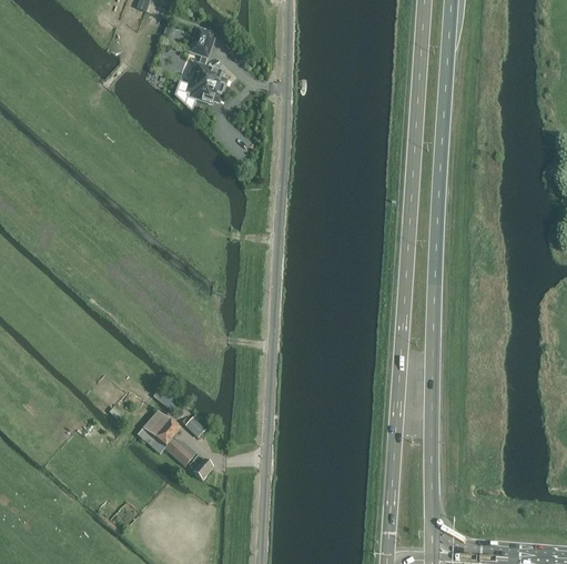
[(195,61),(189,82),(192,83),(189,96),(211,102),(212,99),(218,101),(226,78),(214,74),(216,69),(203,64),(206,56),(214,32),(196,26),(188,49),(200,53),(198,62),(195,61)]
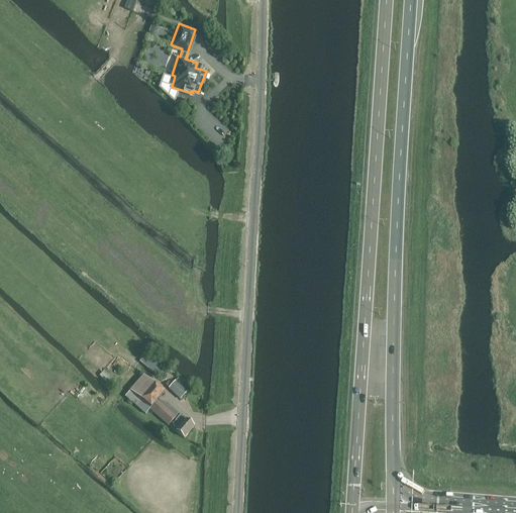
[(157,362),(144,351),(138,358),(150,369),(157,362)]
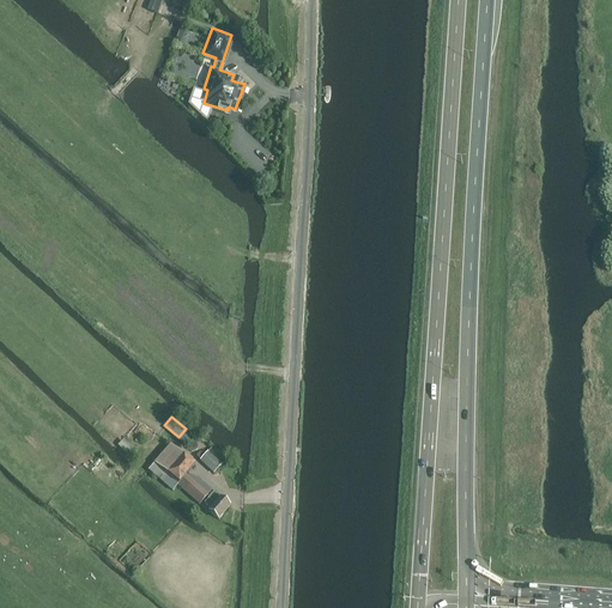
[(126,450),(132,447),(125,436),(119,439),(126,450)]
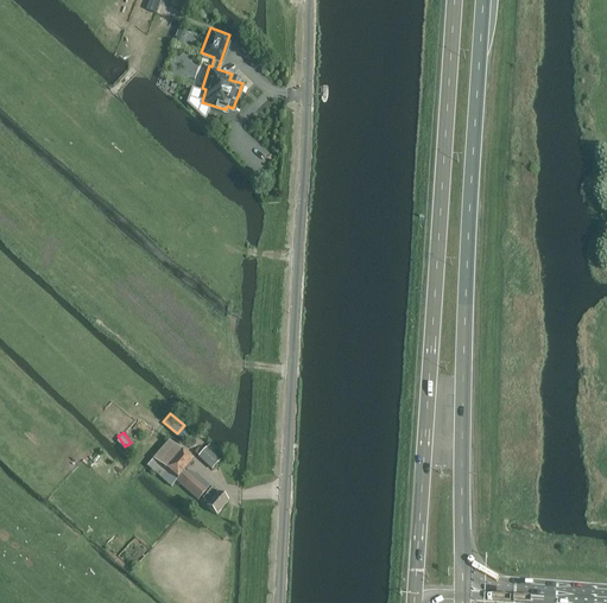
[(169,483),(175,477),(196,496),(204,487),(182,468),(191,458),(169,438),(146,463),(169,483)]
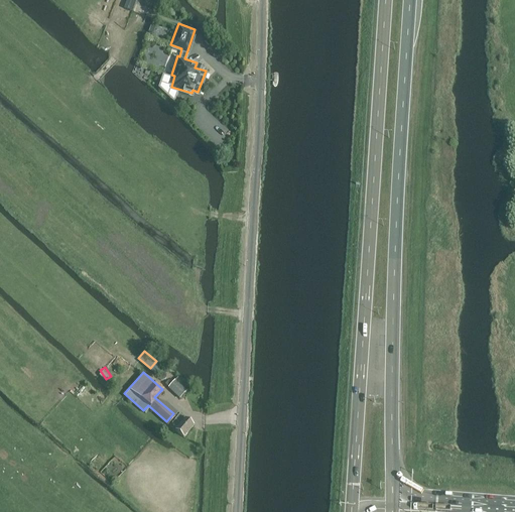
[(167,377),(164,381),(167,384),(178,395),(185,388),(173,377),(170,380),(167,377)]
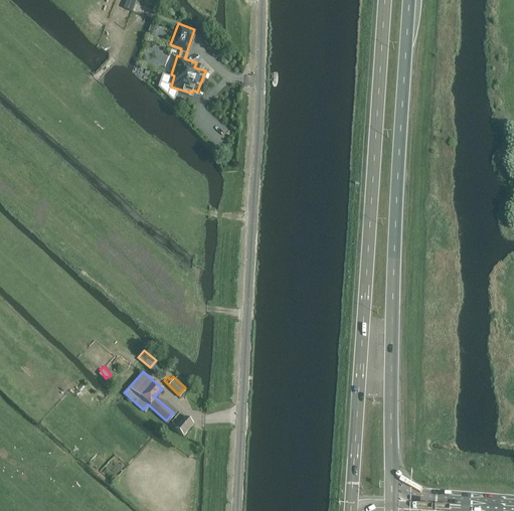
[(171,419),(176,423),(174,427),(182,434),(192,422),(184,415),(183,415),(178,410),(171,419)]
